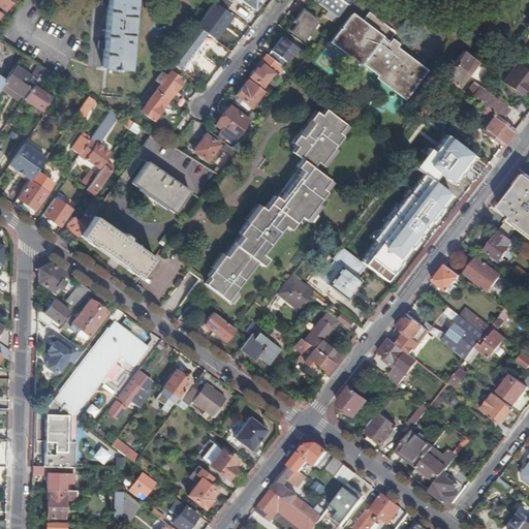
[(11,0),(0,0),(0,5),(5,9),(11,0)]
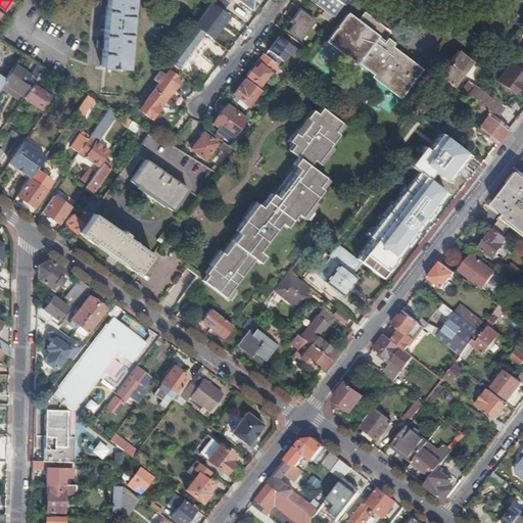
[(127,68),(133,0),(101,0),(101,5),(106,5),(103,41),(100,41),(97,41),(96,48),(102,48),(101,66),(127,68)]
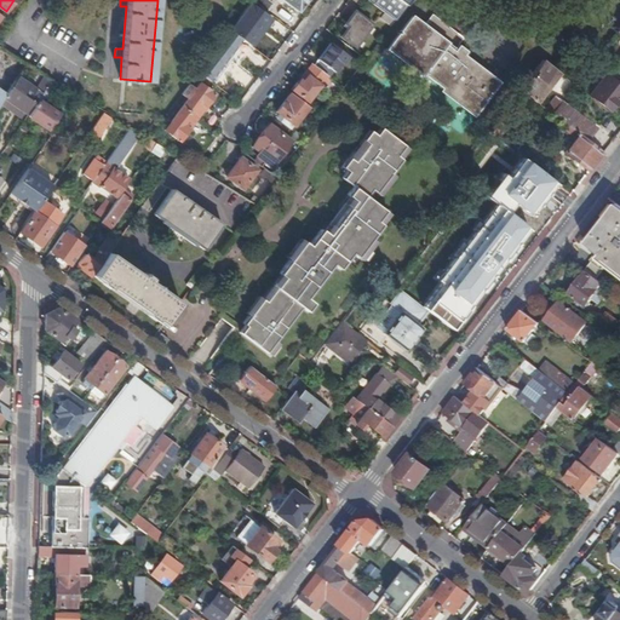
[(253,0),(252,1),(268,12),(274,4),(268,0),(253,0)]
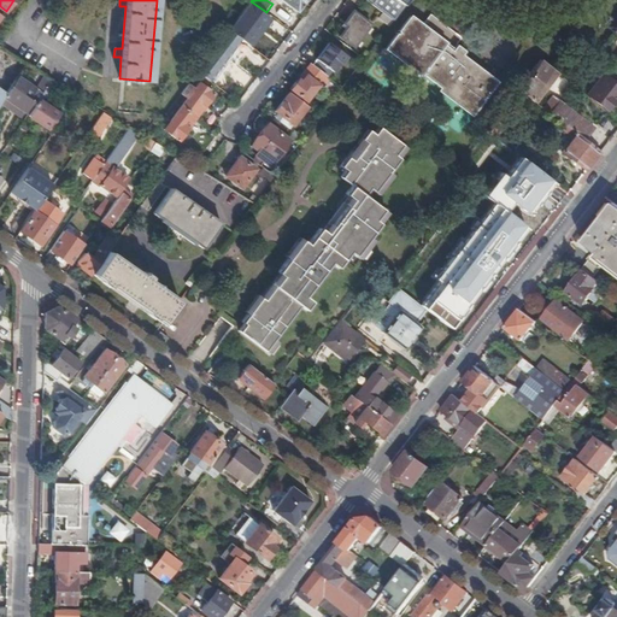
[(280,0),(297,12),(306,0),(280,0)]
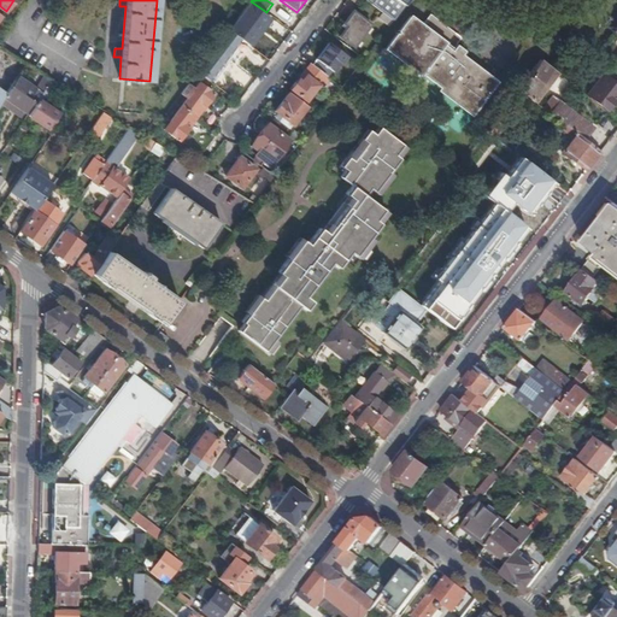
[(365,0),(394,21),(410,0),(365,0)]
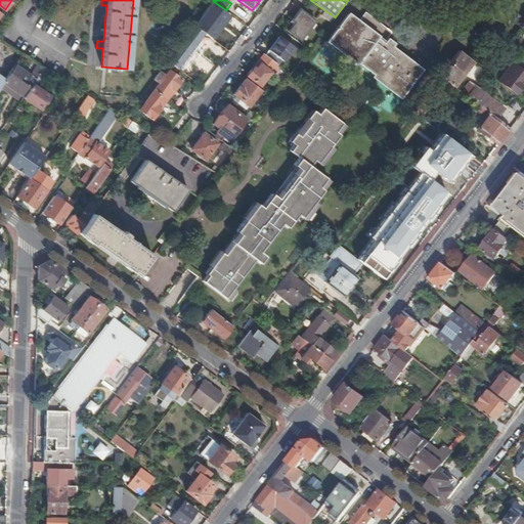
[(211,38),(212,39),(229,16),(212,3),(194,26),(211,38)]
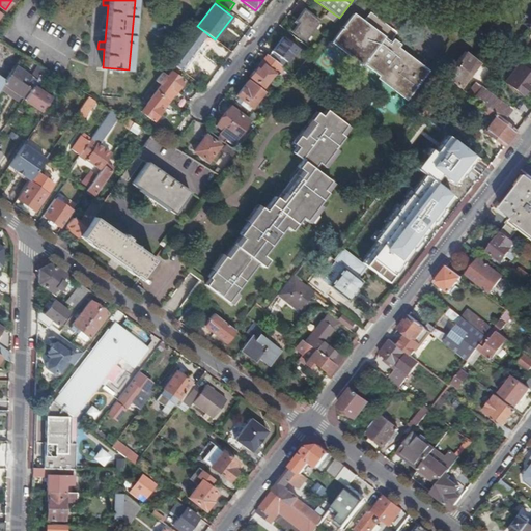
[(305,40),(319,22),(305,10),(297,21),(300,23),(294,32),(305,40)]
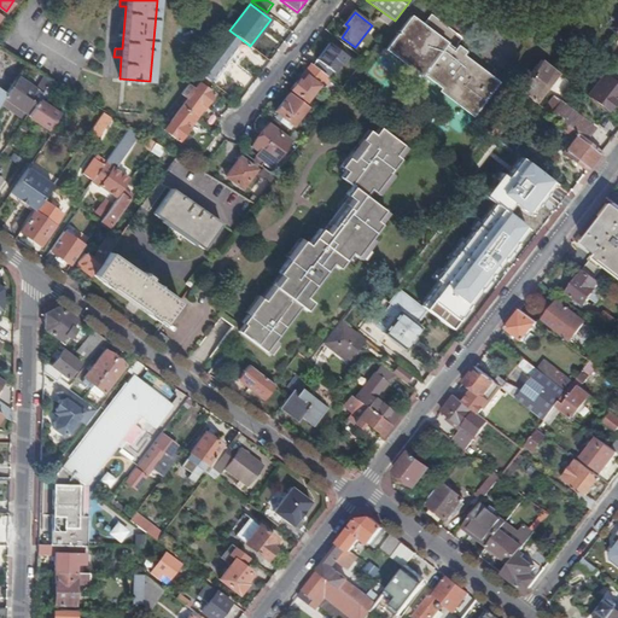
[(413,15),(394,40),(406,50),(402,53),(476,110),(499,80),(464,54),(467,50),(460,44),(456,48),(449,42),(459,31),(433,12),(424,23),(413,15)]
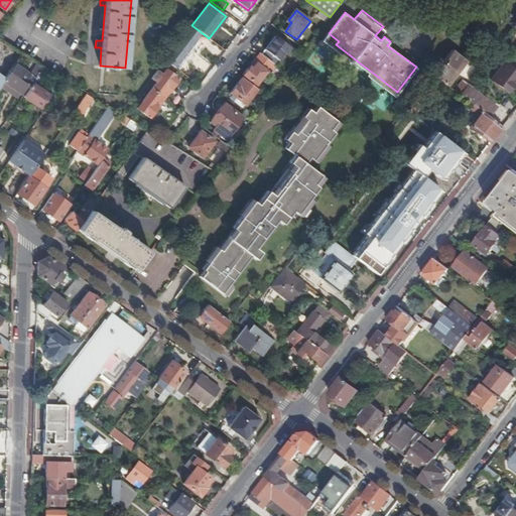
[(165,59),(176,68),(190,49),(196,53),(208,37),(191,25),(165,59)]
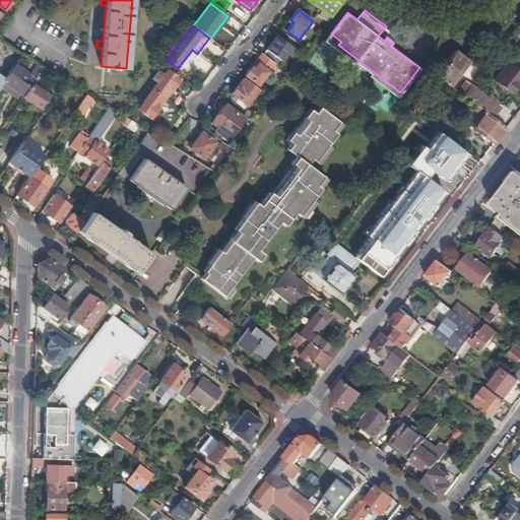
[(277,38),(268,50),(281,60),(286,53),(287,54),(291,49),(290,48),(290,47),(277,38)]
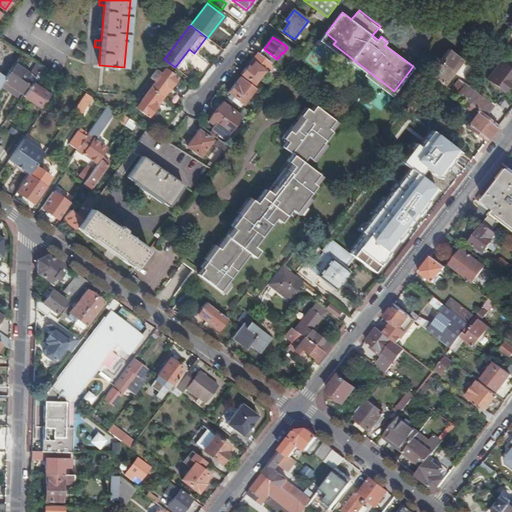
[(448,50),(430,74),(444,84),(462,61),(448,50)]
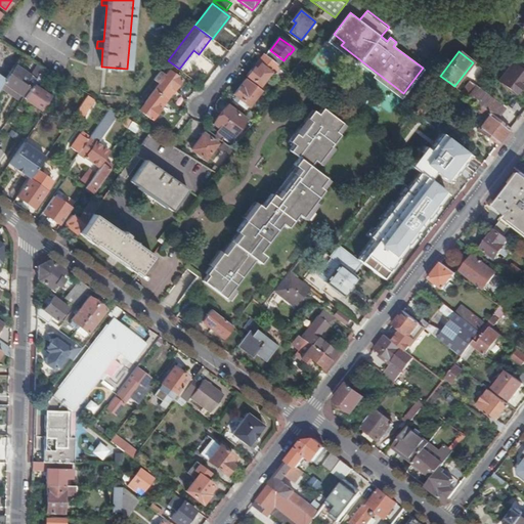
[(260,86),(277,63),(263,53),(255,64),(258,67),(256,69),(254,68),(247,76),(260,86)]
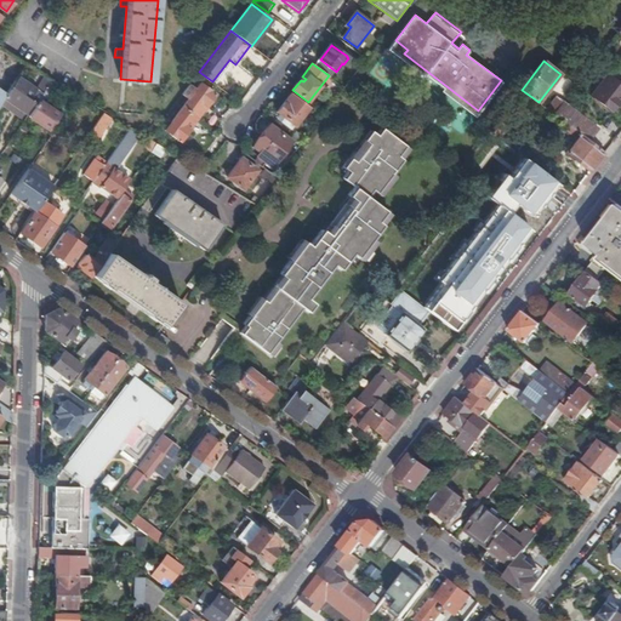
[(614,98),(620,89),(620,86),(607,75),(591,96),(610,110),(617,101),(614,98)]
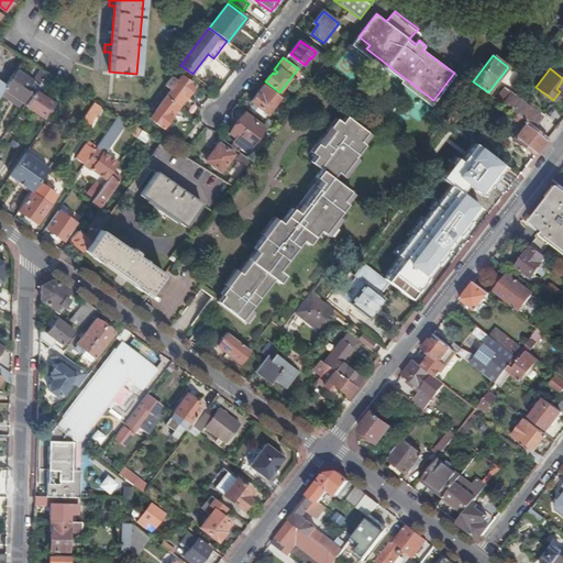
[(41,84),(48,73),(42,69),(35,79),(41,84)]
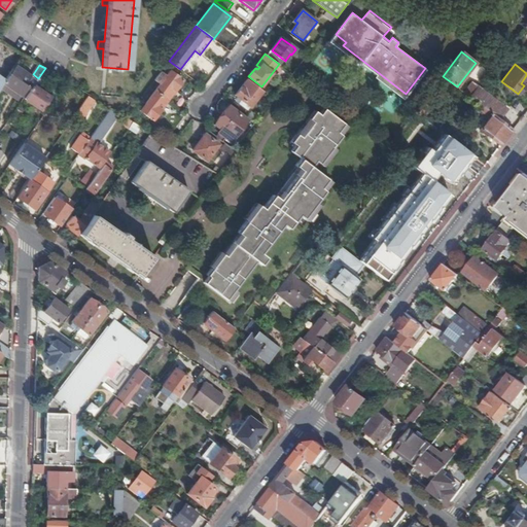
[(37,79),(15,66),(5,80),(3,82),(22,96),(28,88),(29,88),(30,85),(32,86),(33,85),(37,79)]
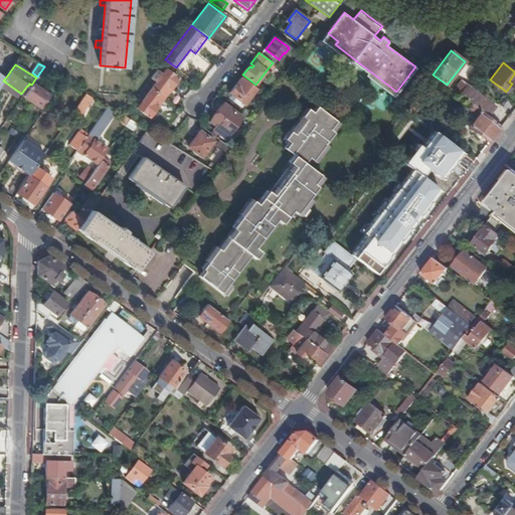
[(38,88),(50,70),(44,66),(37,76),(36,77),(32,83),(33,84),(25,97),(41,108),(49,96),(44,93),(38,88)]
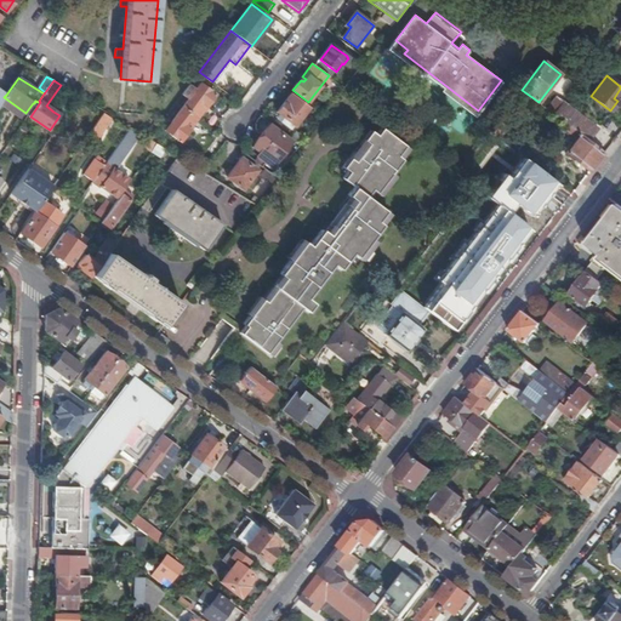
[(182,107),(198,118),(216,95),(200,84),(197,89),(191,84),(181,96),(188,101),(182,107)]
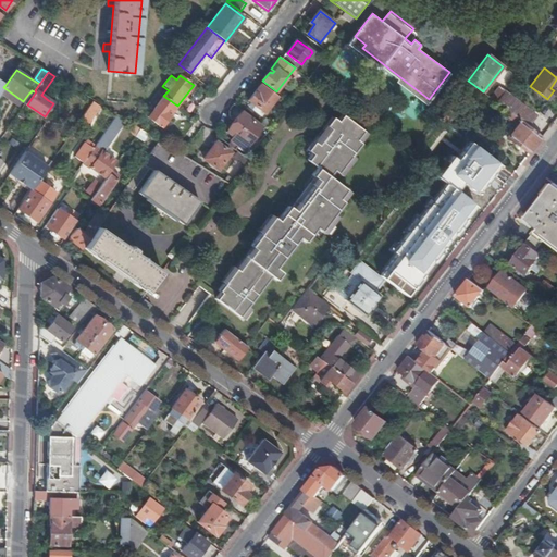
[(264,113),(277,96),(261,84),(249,101),(264,113)]
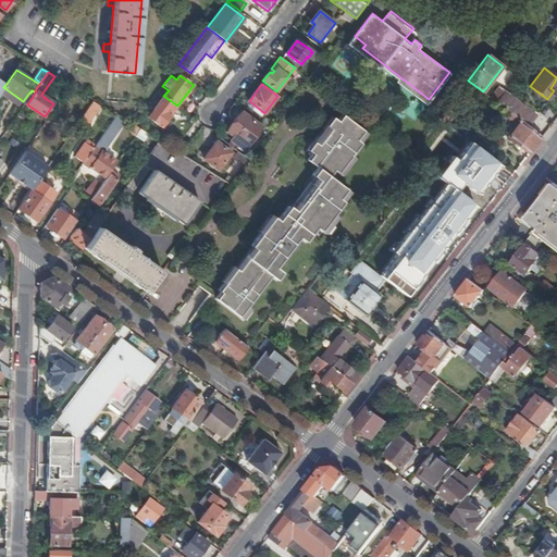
[(158,91),(163,96),(169,90),(162,86),(158,91)]
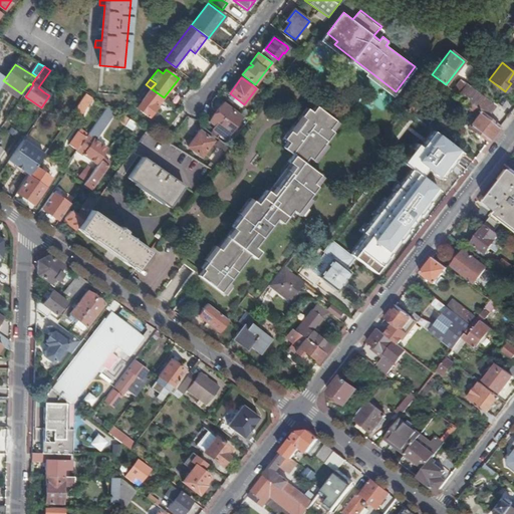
[(453,89),(470,103),(487,116),(495,106),(461,79),(453,89)]
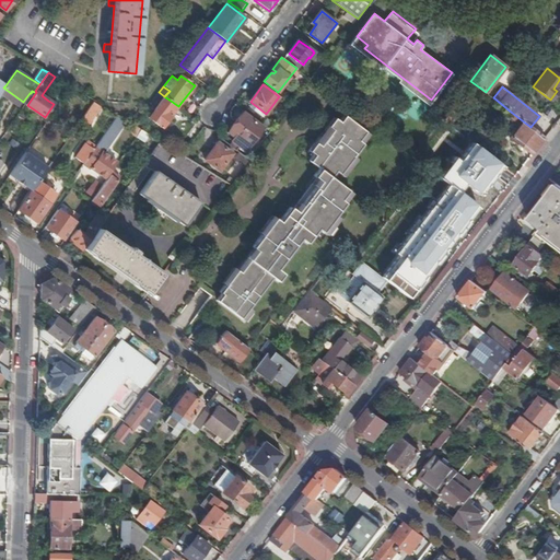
[(23,102),(3,88),(0,93),(20,106),(23,102)]
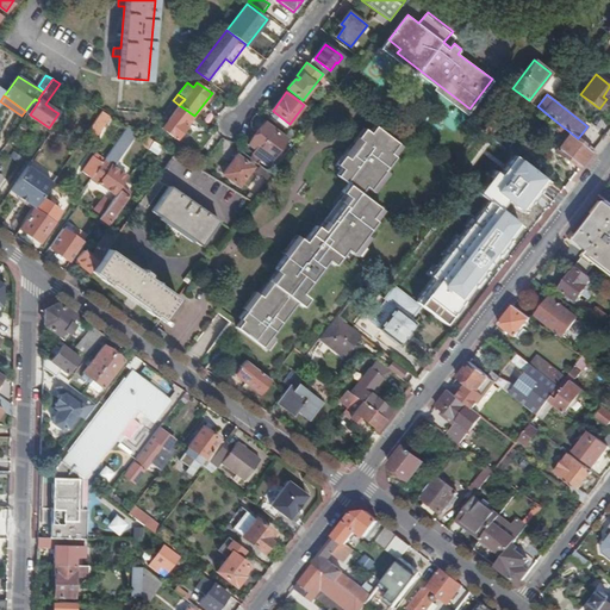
[(176,139),(194,116),(179,105),(162,128),(176,139)]
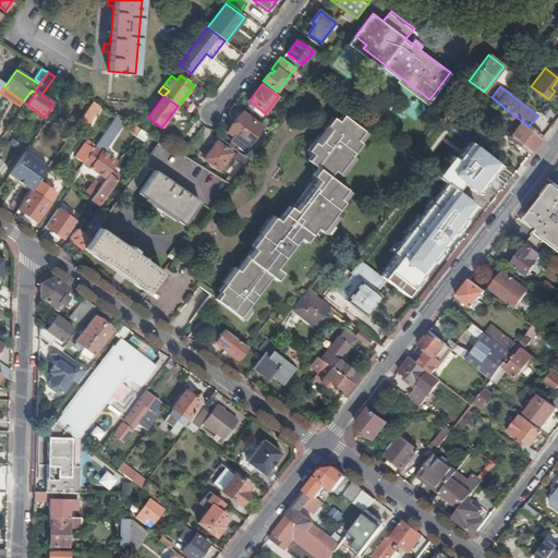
[(100,107),(94,101),(79,123),(85,128),(100,107)]
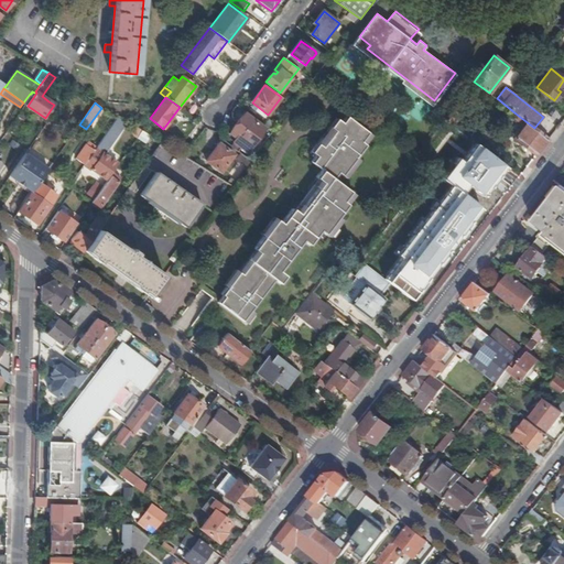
[(20,112),(14,121),(25,128),(31,120),(20,112)]
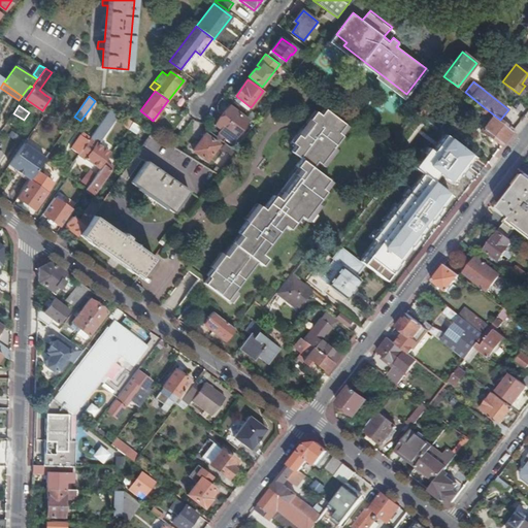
[(231,143),(249,120),(230,105),(215,125),(221,130),(219,133),(231,143)]
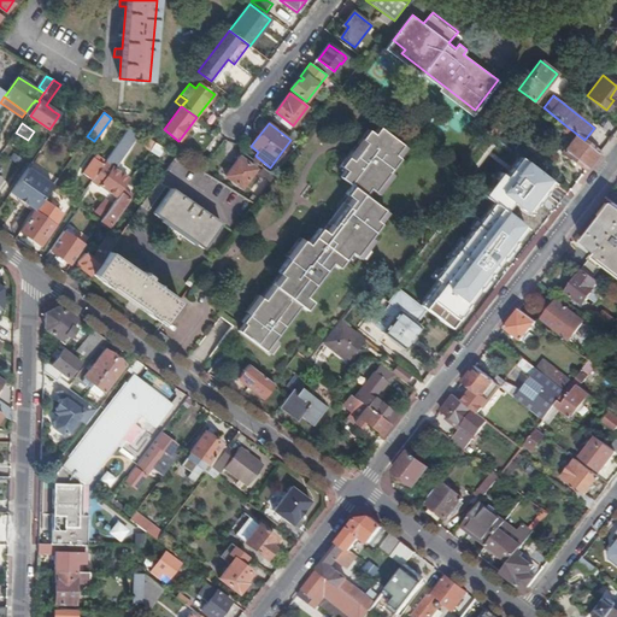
[(562,152),(586,170),(593,160),(600,152),(585,140),(564,124),(560,128),(571,136),(573,134),(575,136),(562,152)]
